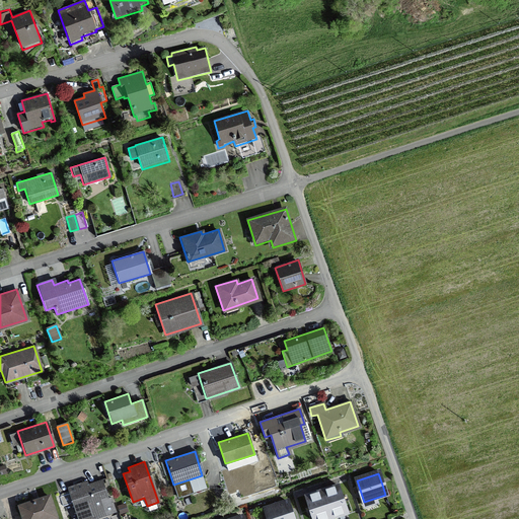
[(85,482),(66,488),(76,518),(90,518),(114,512),(109,497),(106,498),(100,480),(87,485),(85,482)]
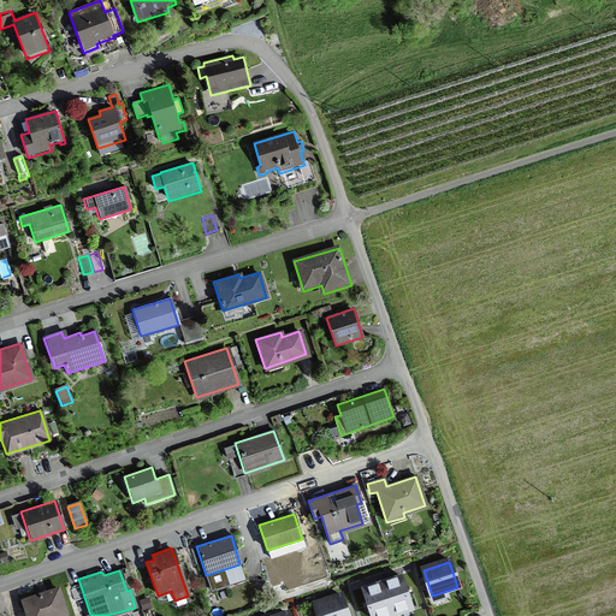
[(386,582),(381,584),(378,585),(363,591),(371,615),(390,615),(392,615),(412,609),(401,578),(386,582)]
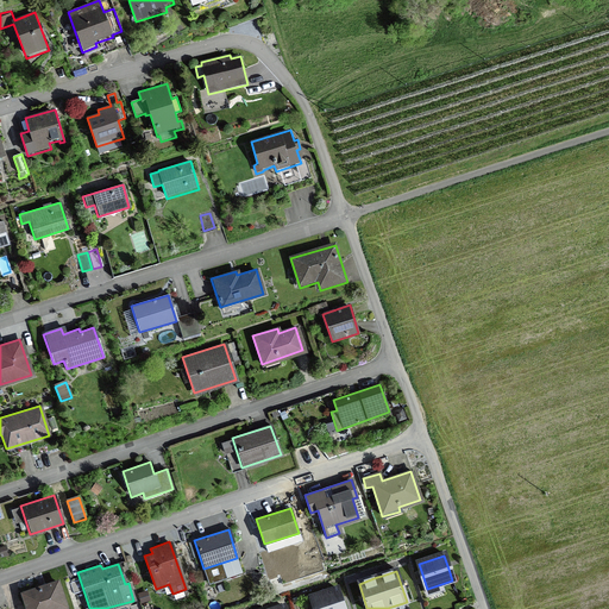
[(58,583),(22,595),(26,608),(61,608),(67,608),(58,583)]
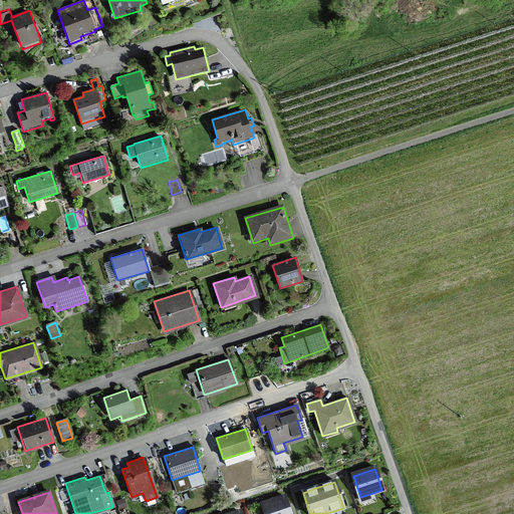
[(294,513),(287,494),(262,503),(265,513),(294,513)]
